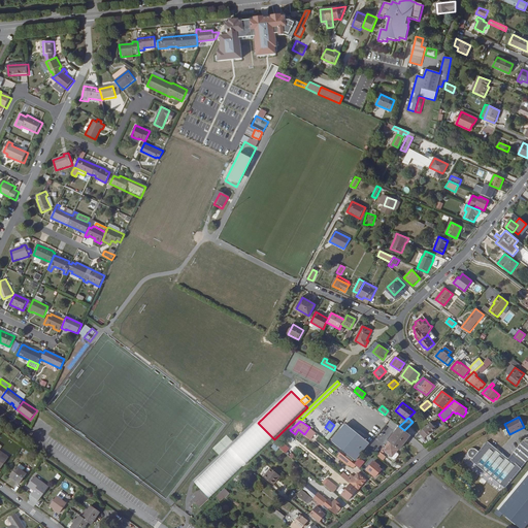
[(420,433),(421,434),(425,438),(428,435),(429,436),(436,428),(430,422),(420,433)]
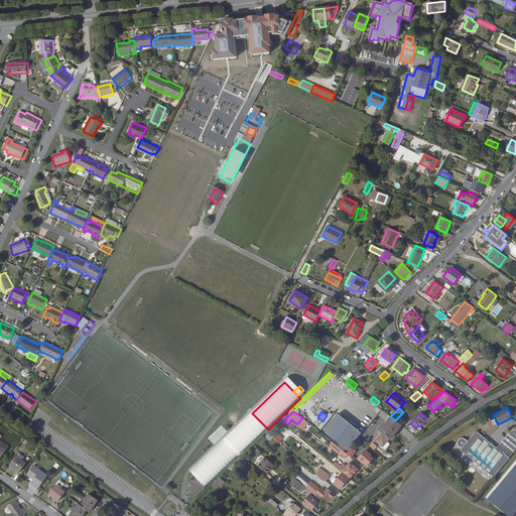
[(202,493),(235,462),(268,429),(252,413),(219,444),(185,476),(202,493)]
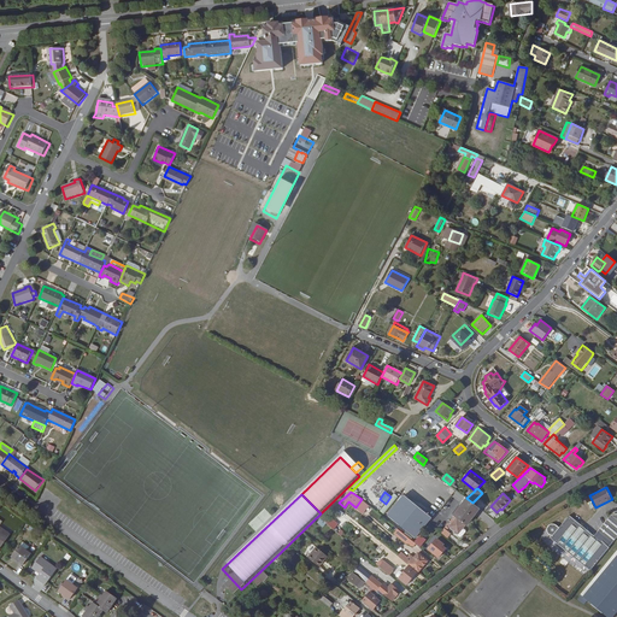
[(404,495),(387,516),(416,539),(428,523),(433,518),(404,495)]
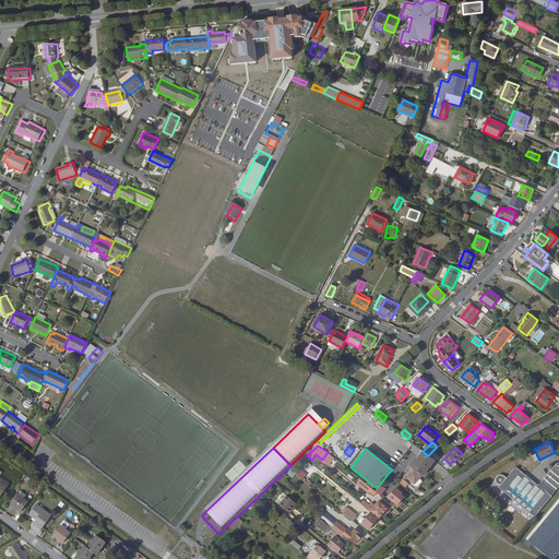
[(328,452),(322,460),(328,464),(334,458),(328,452)]
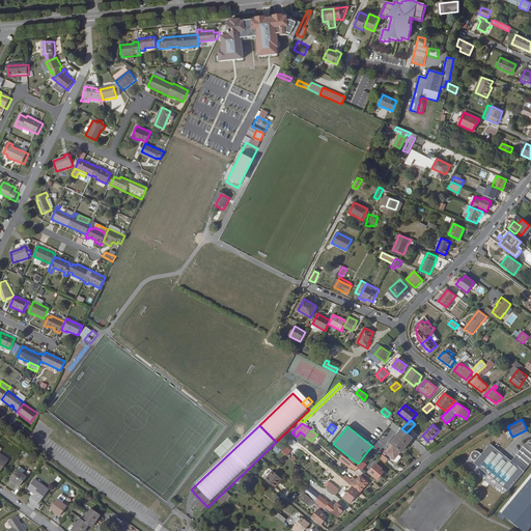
[(402,429),(398,435),(409,443),(413,438),(407,432),(402,429)]
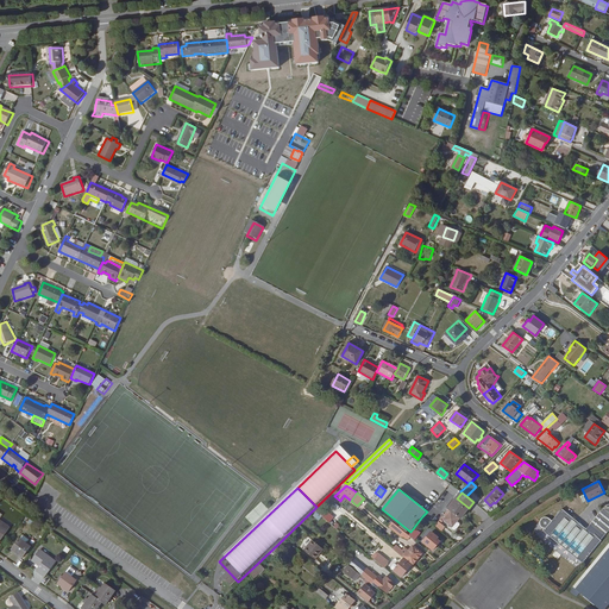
[(451,512),(459,519),(460,519),(465,513),(469,508),(457,498),(449,510),(451,512)]
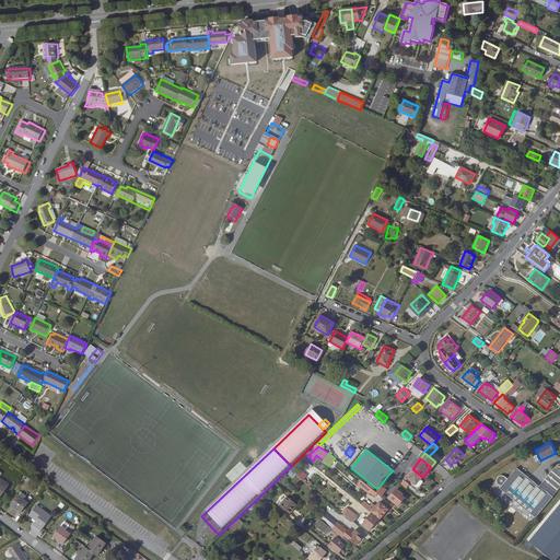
[(539,487),(517,468),(508,479),(502,486),(500,489),(536,518),(552,498),(552,497),(559,487),(559,466),(558,467),(557,467),(555,467),(539,487)]
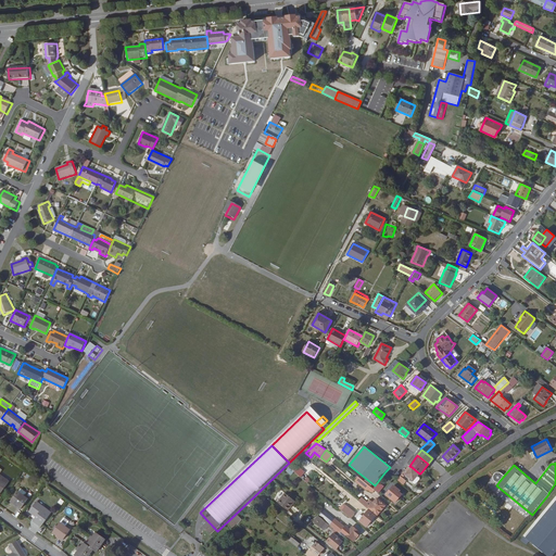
[(413,482),(418,476),(419,474),(412,467),(409,466),(403,474),(405,475),(413,482)]
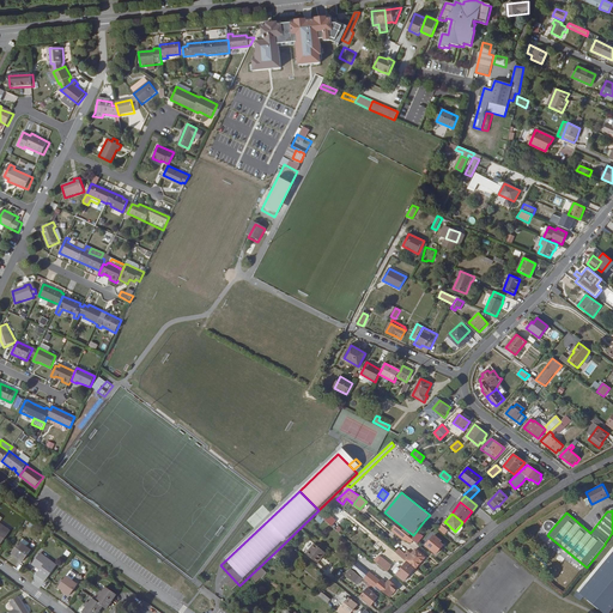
[(328,515),(325,521),(332,527),(337,521),(328,515)]
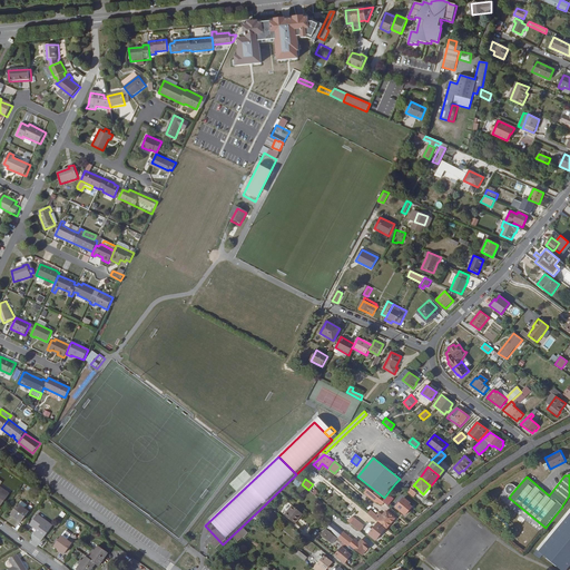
[(509,494),(511,494),(517,488),(514,485),(514,484),(513,484),(511,484),(510,484),(509,484),(508,484),(507,487),(505,488),(505,489),(505,490),(505,491),(507,492),(508,494),(509,494)]
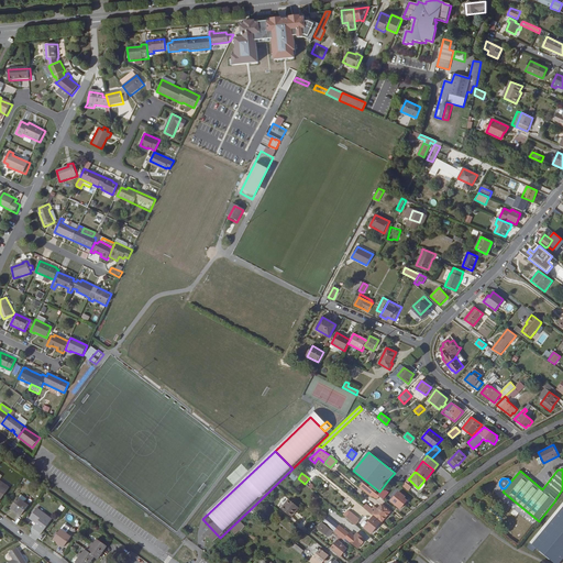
[(0,500),(10,487),(0,479),(0,500)]
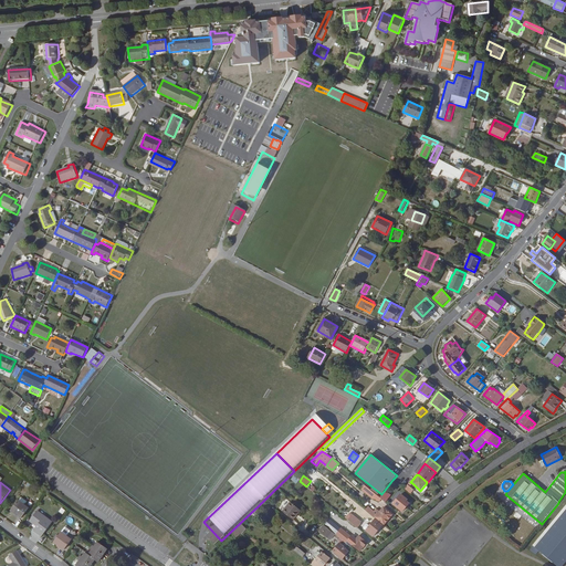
[(365,485),(363,488),(362,490),(373,499),(374,500),(377,495),(365,485)]
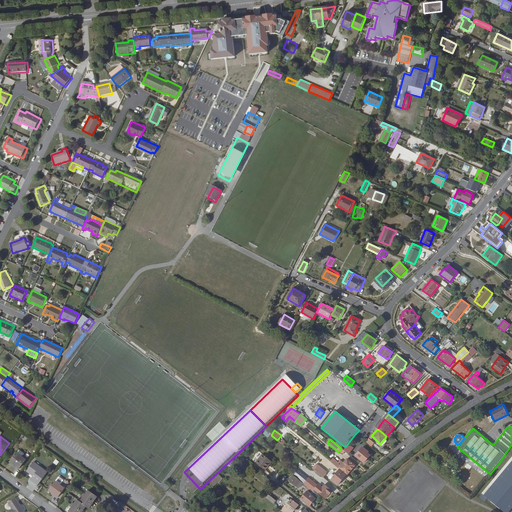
[(363,447),(355,456),(364,463),(370,455),(367,453),(368,452),(363,447)]
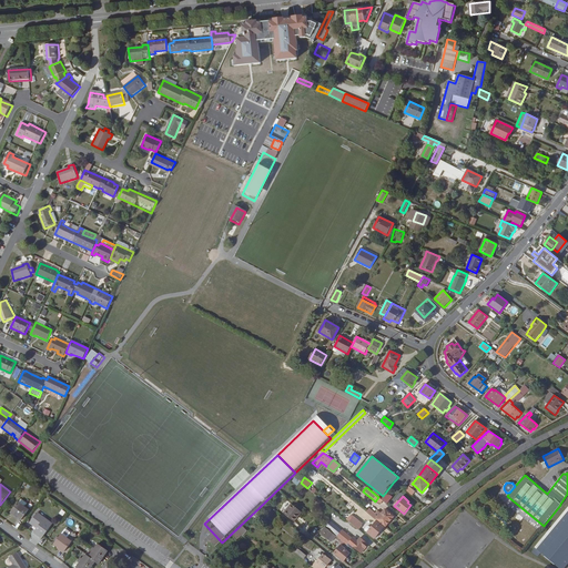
[(29,509),(19,503),(11,513),(21,520),(29,509)]
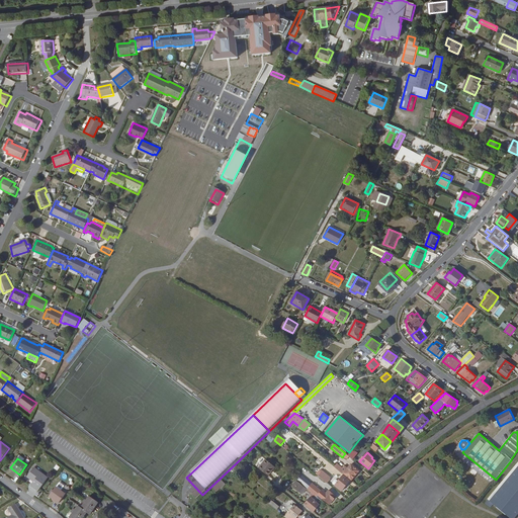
[(268,477),(275,467),(266,459),(258,468),(268,477)]
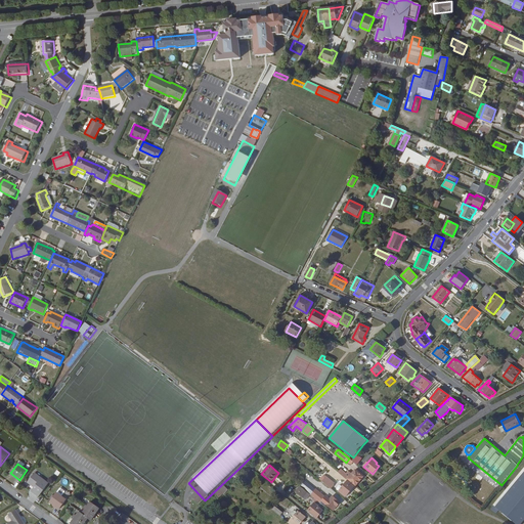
[(355,470),(352,474),(348,471),(346,473),(341,469),(338,473),(347,479),(355,486),(363,477),(355,470)]
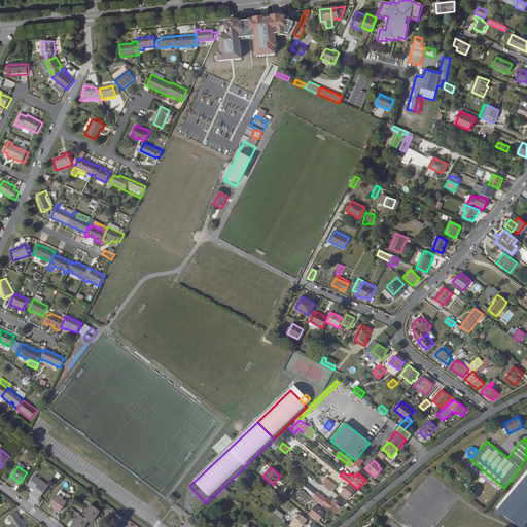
[(526,473),(522,481),(498,510),(518,526),(524,526),(526,523),(526,473)]
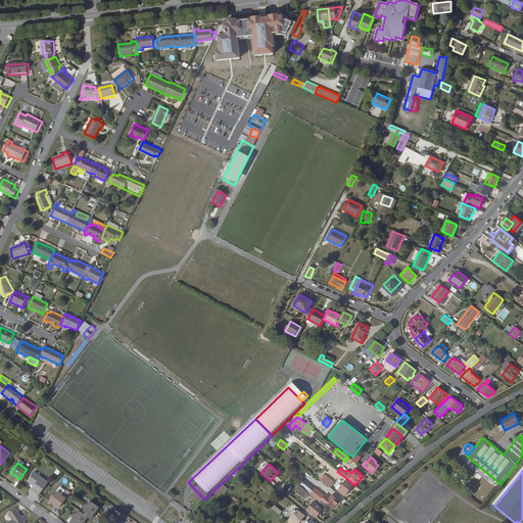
[(48,482),(35,472),(28,481),(34,486),(31,490),(39,495),(48,482)]
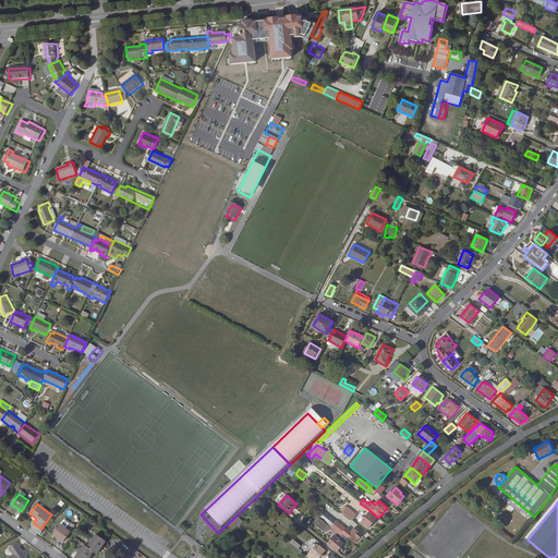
[(348,507),(342,512),(352,520),(356,516),(353,513),(353,512),(348,507)]
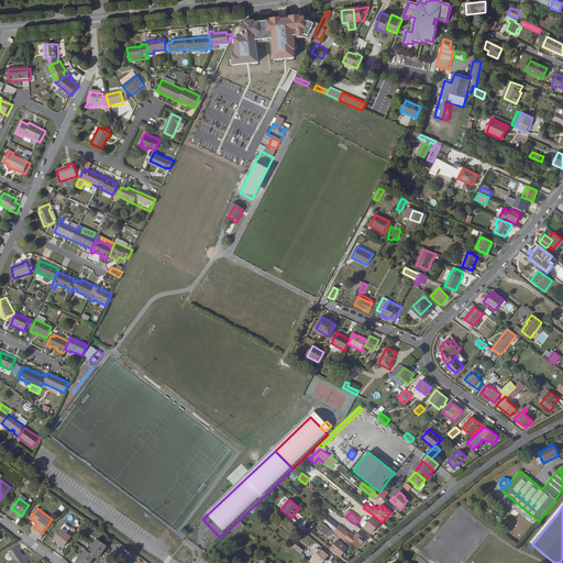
[(333,530),(338,525),(327,516),(322,521),(333,530)]
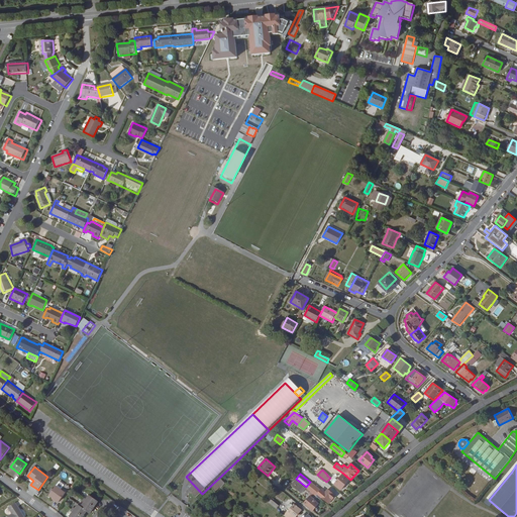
[(343,474),(334,485),(341,490),(349,480),(343,474)]
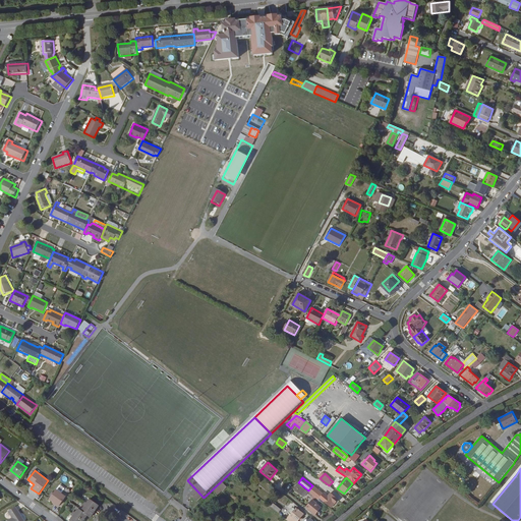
[(227,486),(222,482),(217,486),(222,491),(227,486)]
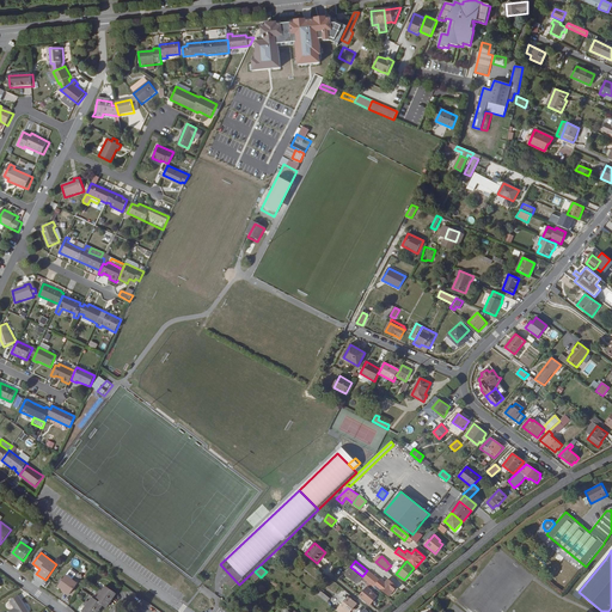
[(350,568),(344,575),(356,583),(362,577),(350,568)]
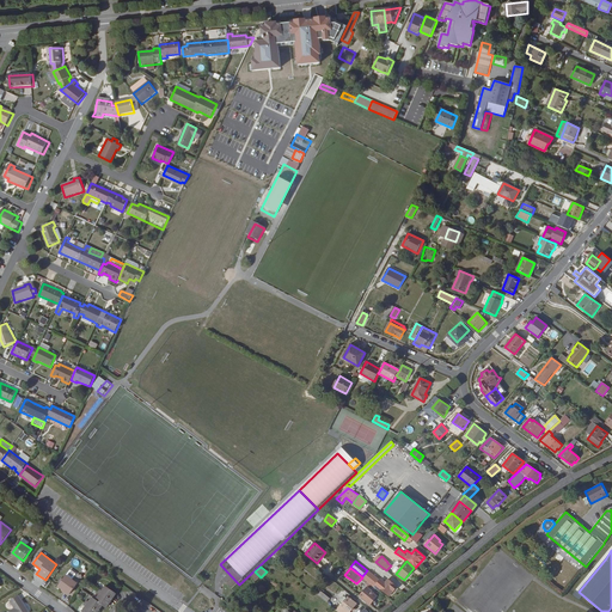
[(380,580),(380,581),(369,571),(363,579),(379,592),(381,588),(390,597),(397,587),(389,580),(385,583),(380,580)]
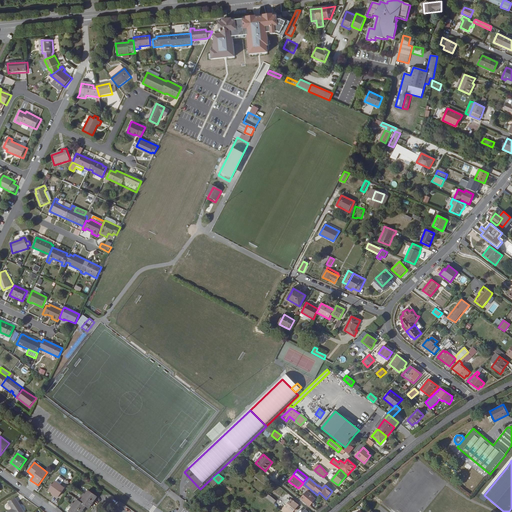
[(184,486),(181,488),(189,498),(199,490),(190,480),(184,486)]
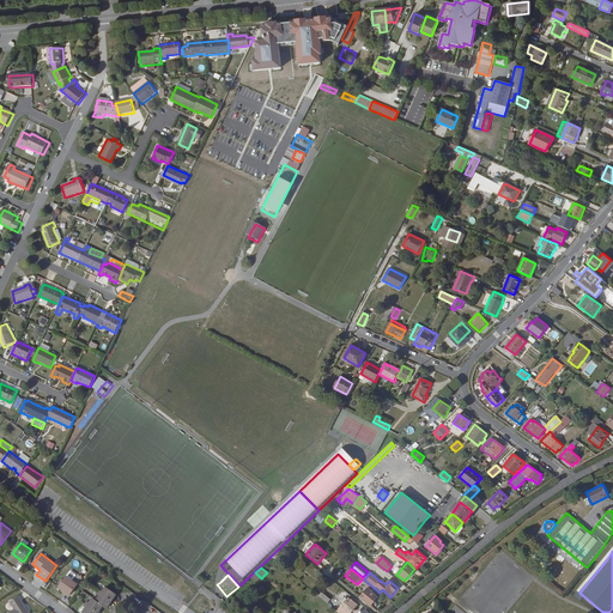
[(67,576),(59,587),(70,595),(78,584),(67,576)]
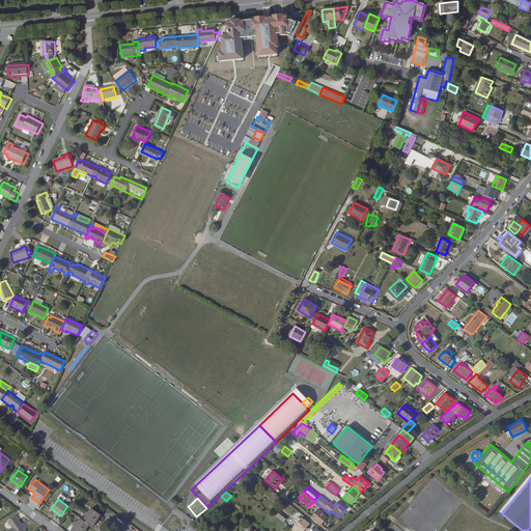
[(74,530),(84,530),(89,525),(92,527),(102,515),(91,508),(88,511),(87,510),(84,514),(86,516),(83,520),(80,518),(77,522),(75,520),(72,524),(74,526),(72,529),(74,530)]
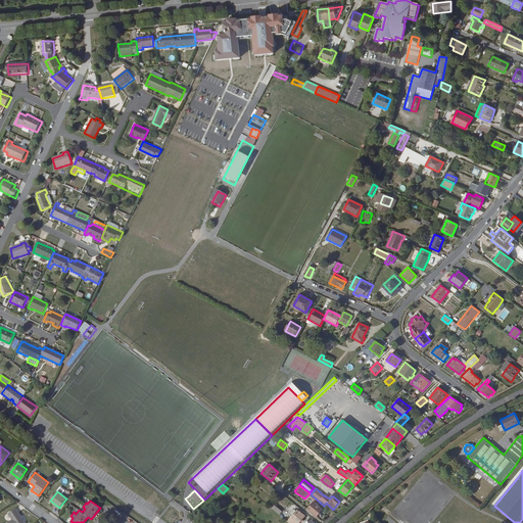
[(317,505),(314,502),(307,509),(317,516),(322,510),(317,506),(317,505)]
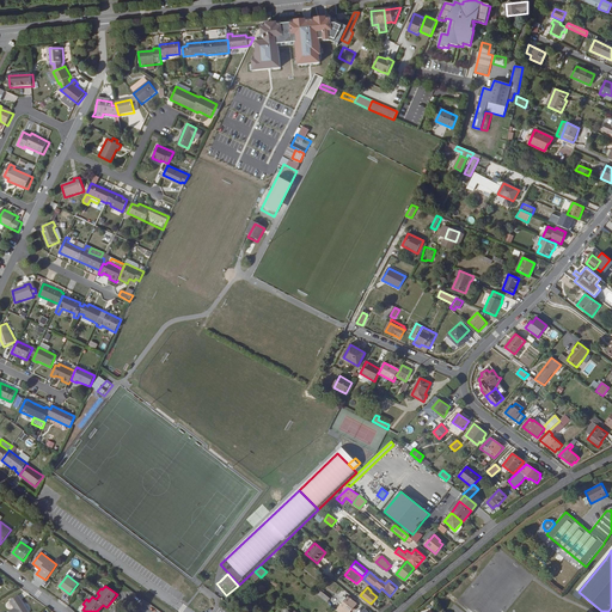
[(316,593),(326,603),(330,599),(319,589),(316,593)]
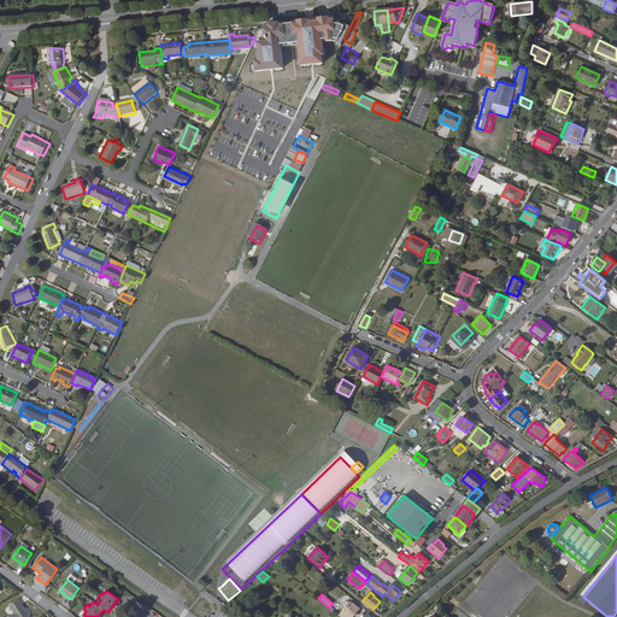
[(28,616),(17,600),(10,605),(15,612),(7,616),(28,616)]
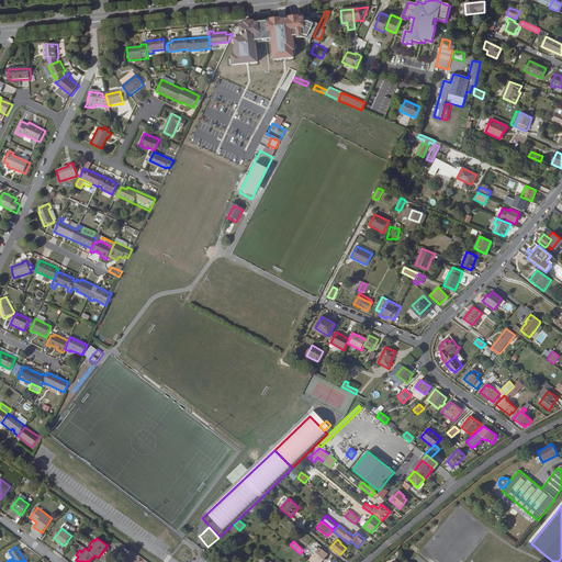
[(321,548),(310,561),(311,561),(322,561),(328,554),(321,548)]
